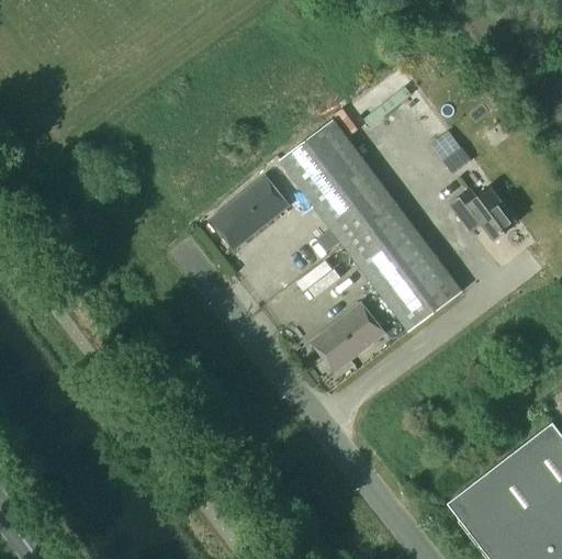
[(385,144),(393,137),(362,99),(355,105),(385,144)]
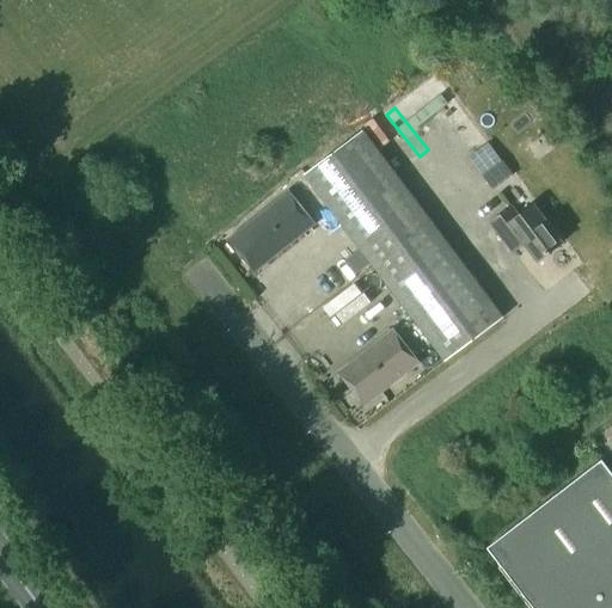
[(452,120),(465,139),(475,131),(463,112),(452,120)]
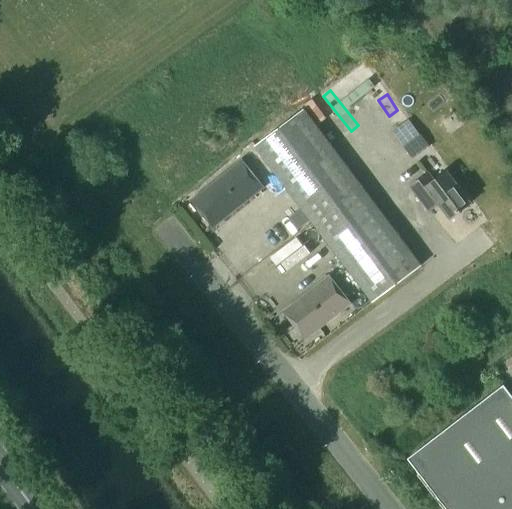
[(312,221),(360,185),(302,108),(254,145),(312,221)]
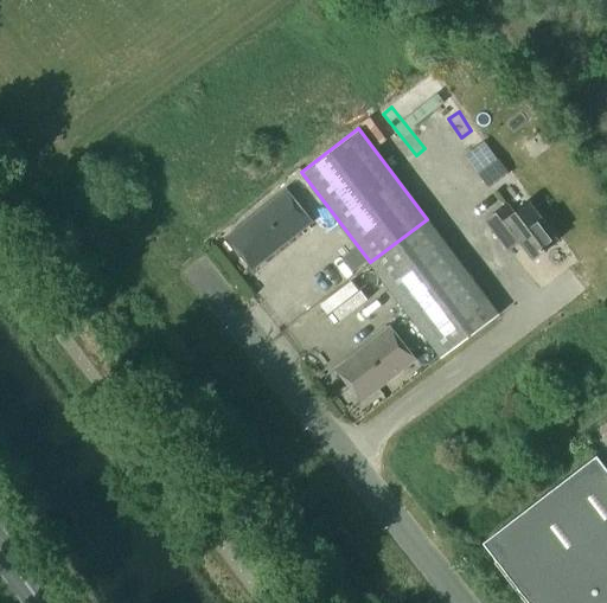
[(485,143),(467,156),(489,184),(505,172),(485,143)]
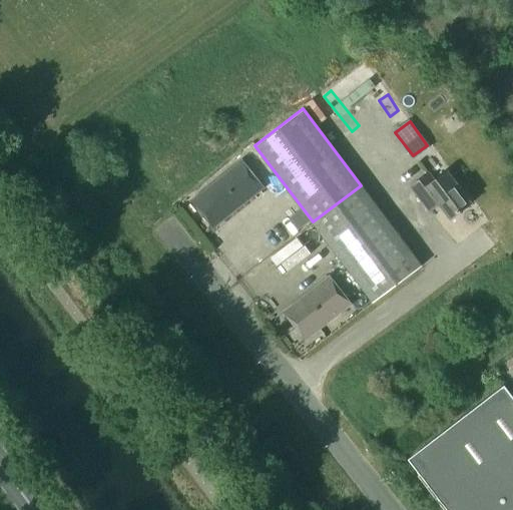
[(239,164),(189,202),(209,228),(260,190),(239,164)]
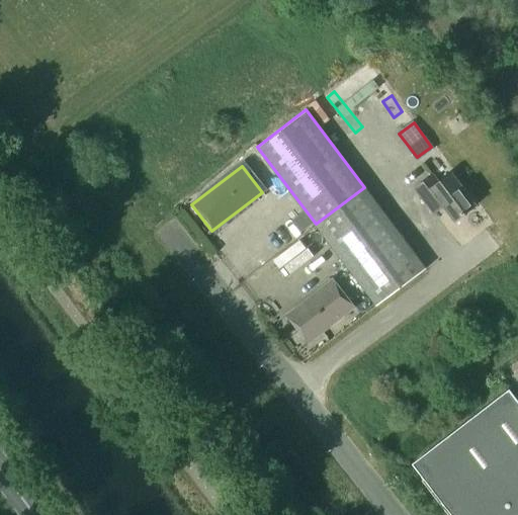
[(443,204),(454,220),(475,204),(456,179),(446,186),(435,171),(414,187),(433,212),(443,204)]
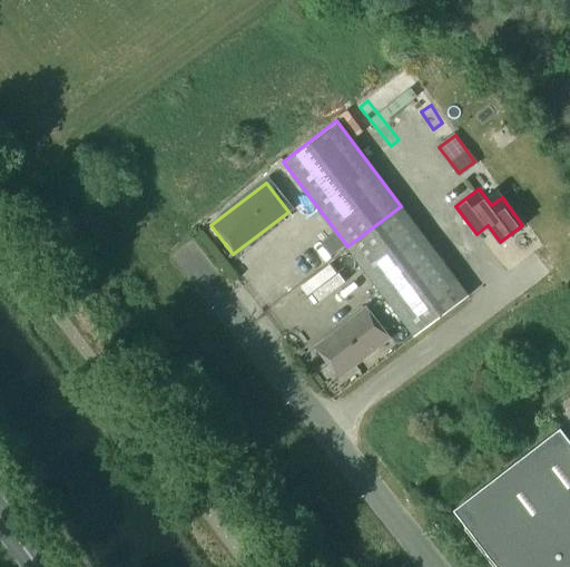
[(468,294),(401,206),(347,246),(413,335),(468,294)]
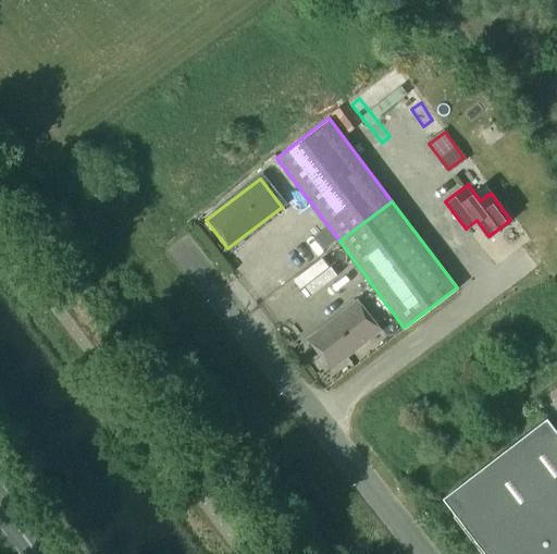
[(306,299),(277,319),(284,329),(312,309),(306,299)]
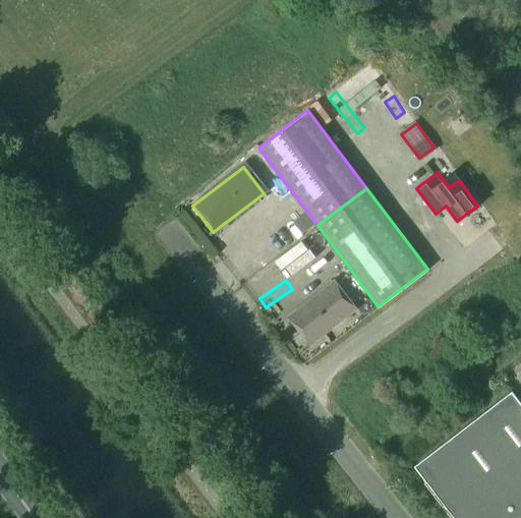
[(330,280),(283,315),(306,347),(354,311),(330,280)]
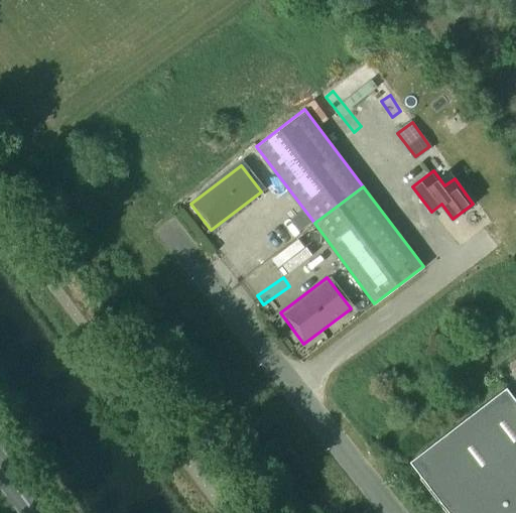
[(515,512),(515,398),(507,386),(410,461),(449,512),(515,512)]
